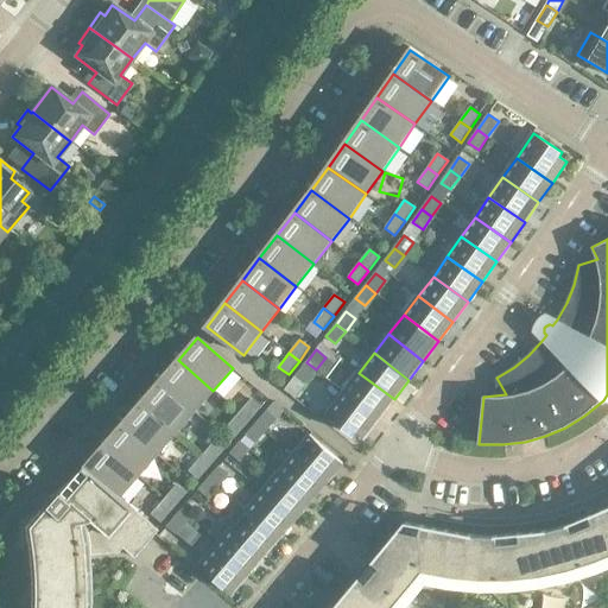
[(213,391),(178,360),(159,381),(195,412),(213,391)]
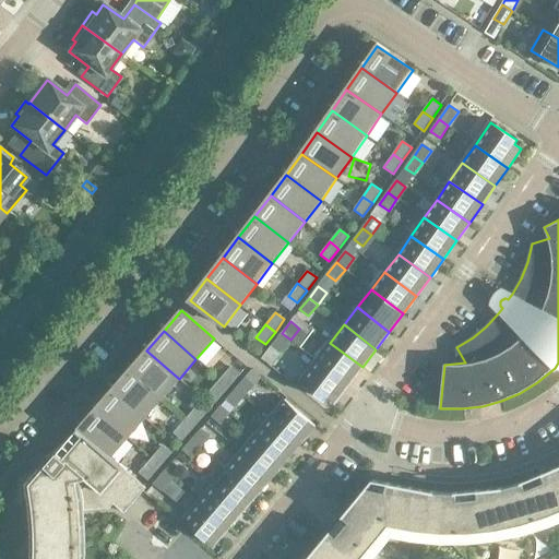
[(290,340),(282,333),(271,346),(280,354),(290,340)]
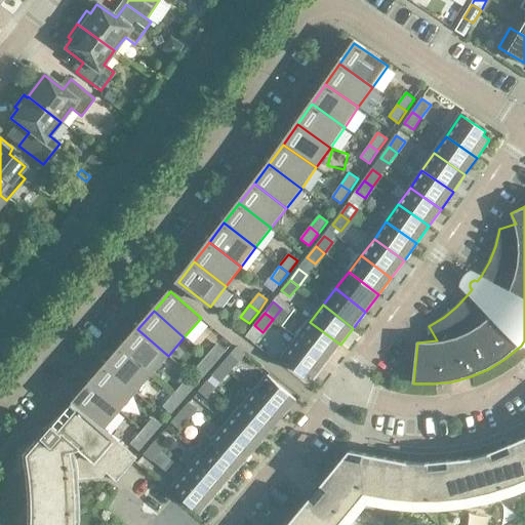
[(297,338),(327,361),(340,345),(310,322),(297,338)]
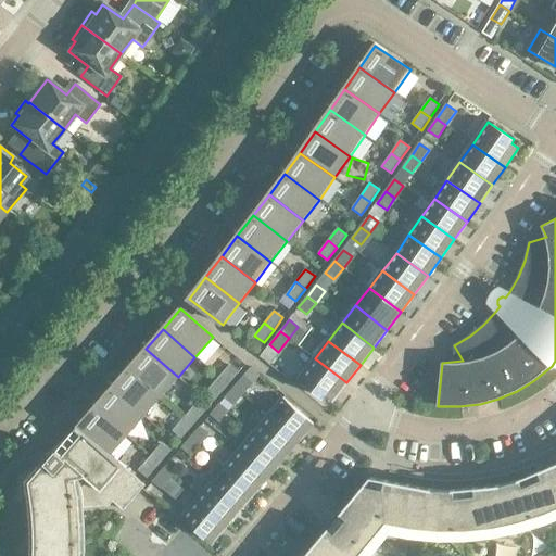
[(178,377),(146,349),(128,368),(161,396),(178,377)]
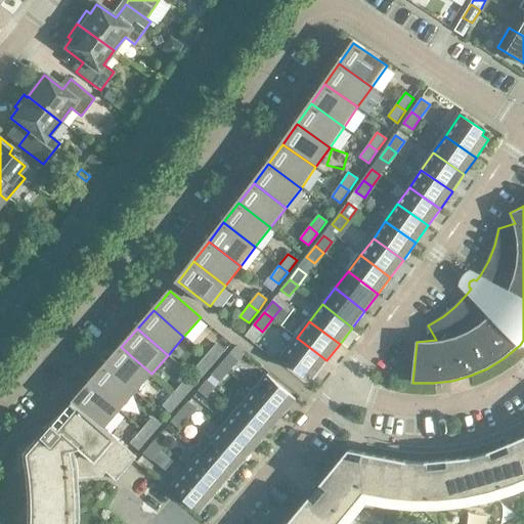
[(326,360),(297,338),(281,358),(304,376),(307,373),(313,378),(326,360)]
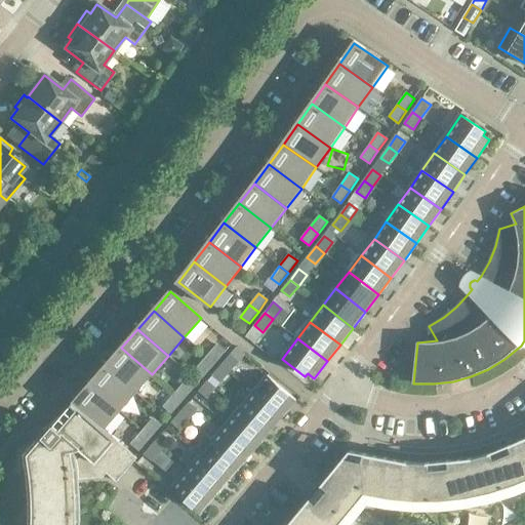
[(206,357),(215,364),(227,351),(218,344),(206,357)]
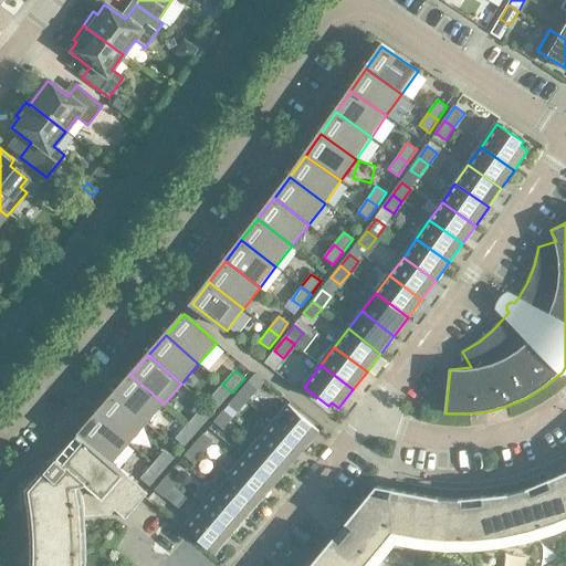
[(164,404),(130,375),(114,395),(146,423),(164,404)]
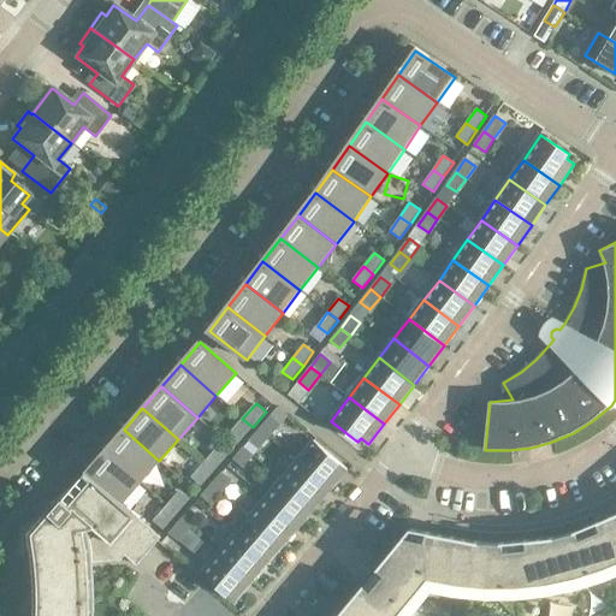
[(260,430),(270,437),(280,425),(271,418),(260,430)]
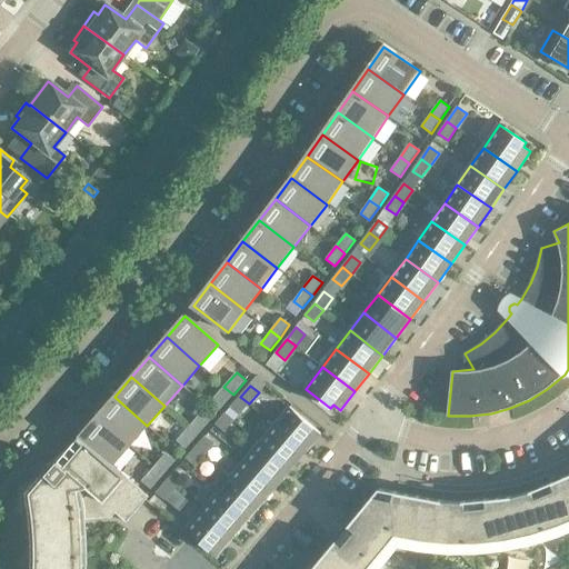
[(233,395),(223,387),(211,401),(221,409),(233,395)]
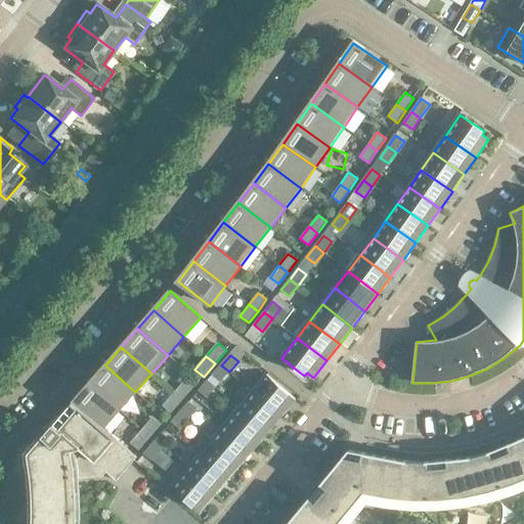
[(135,392),(105,365),(89,385),(120,410),(135,392)]
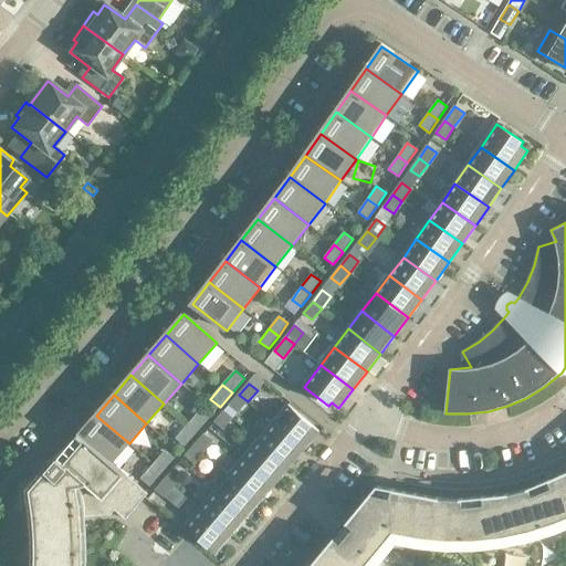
[(248,401),(239,395),(229,406),(238,412),(248,401)]
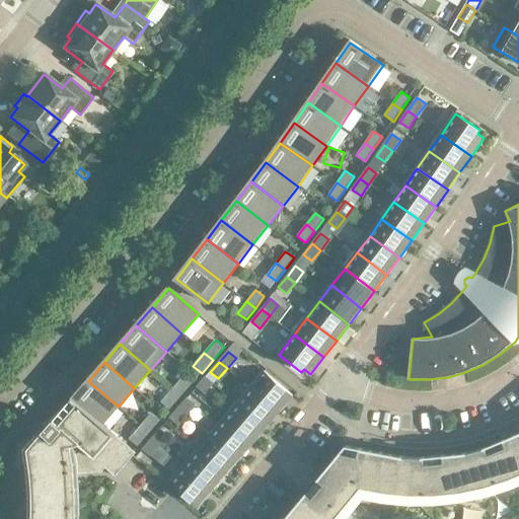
[(250,388),(279,412),(293,395),(265,372),(250,388)]
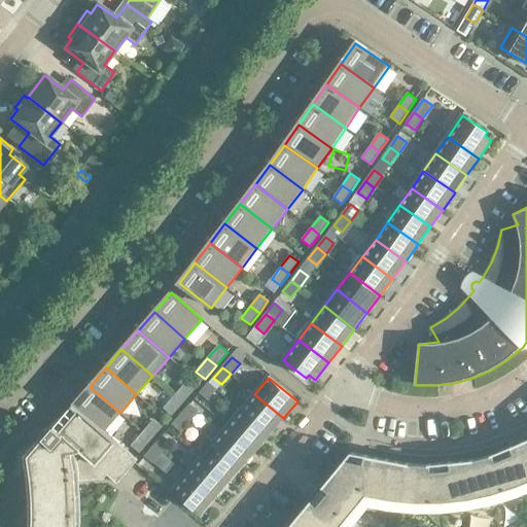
[(175,395),(183,402),(196,389),(186,382),(175,395)]
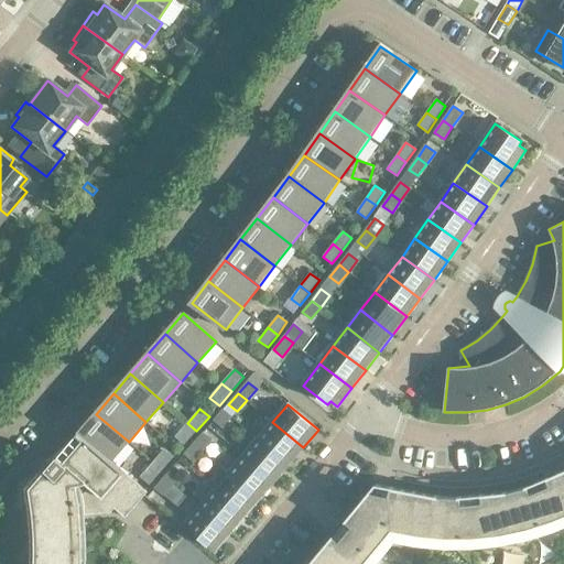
[(232,418),(224,410),(214,421),(223,429),(232,418)]
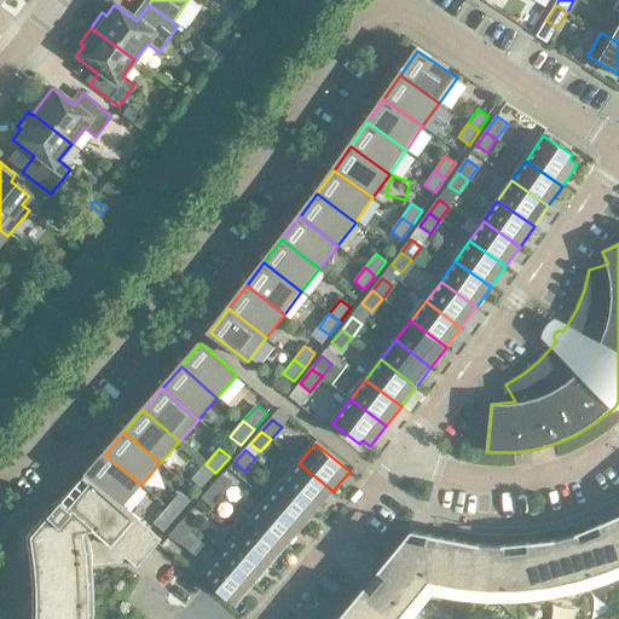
[(142,485),(105,455),(86,476),(122,507),(142,485)]
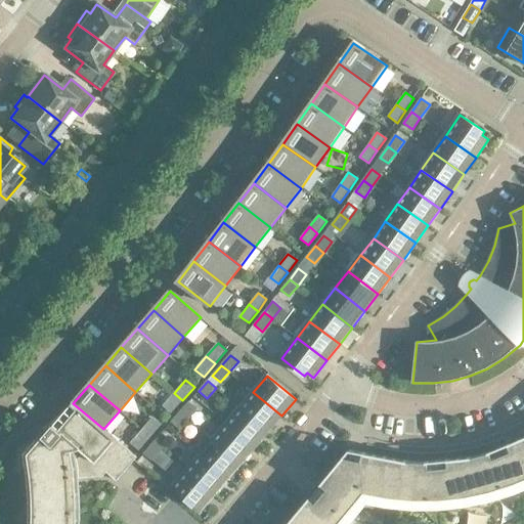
[(239,407),(268,432),(281,416),(253,392),(239,407)]
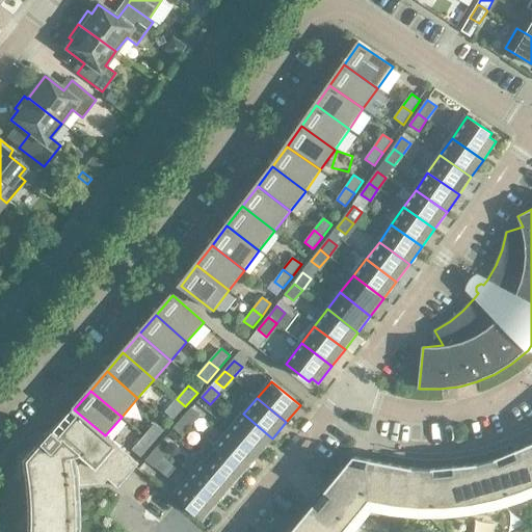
[(185,406),(177,399),(165,413),(174,420),(185,406)]
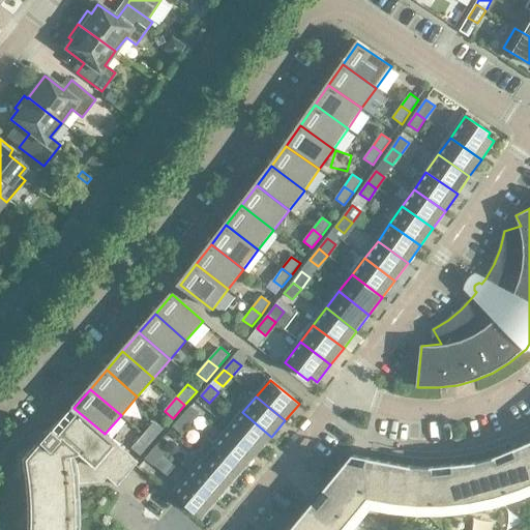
[(182,417),(190,423),(200,413),(192,407),(182,417)]
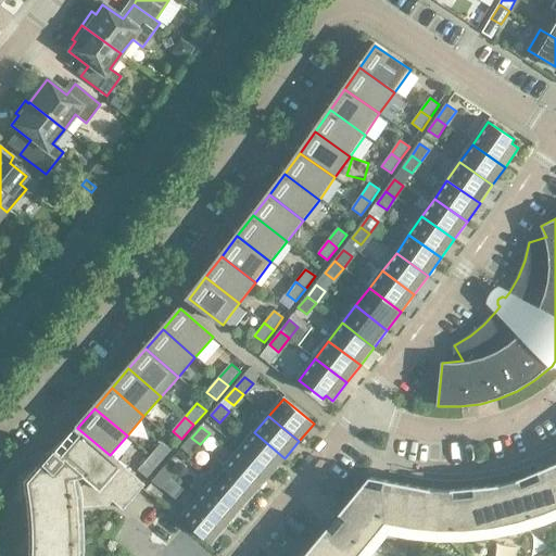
[(146,485),(110,455),(77,428),(30,482),(34,506),(36,528),(36,546),(35,555),(78,555),(79,551),(79,523),(78,508),(110,506),(110,505),(113,502),(124,510),(146,485)]
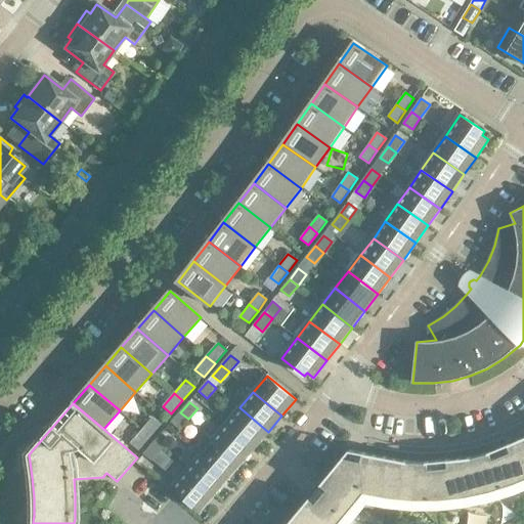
[(226,424),(255,447),(268,432),(239,407),(226,424)]
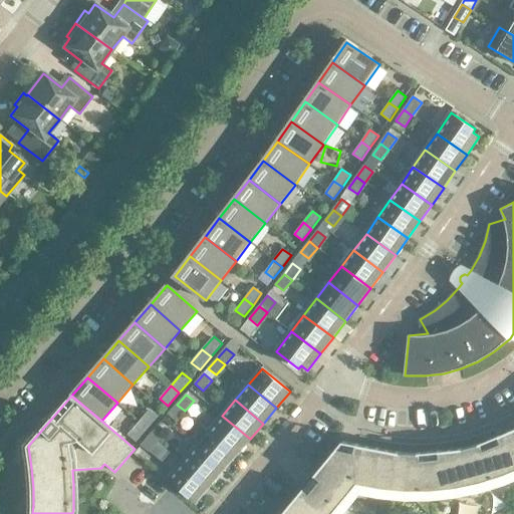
[(185,411),(177,405),(168,415),(176,422),(185,411)]
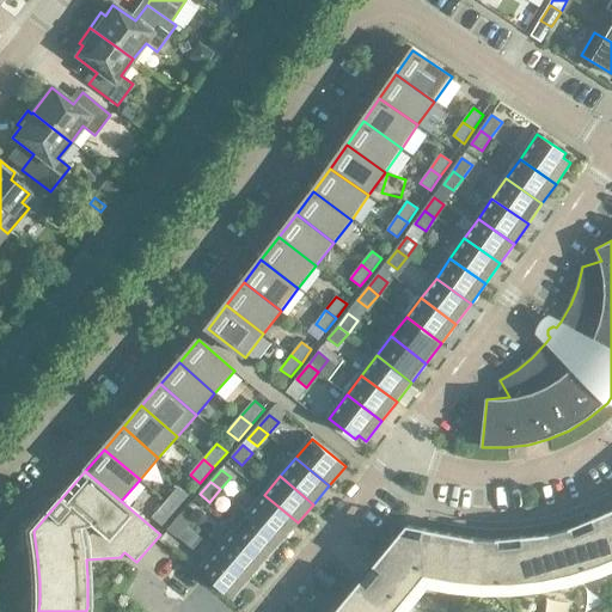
[(165,502),(176,512),(189,496),(179,487),(165,502)]
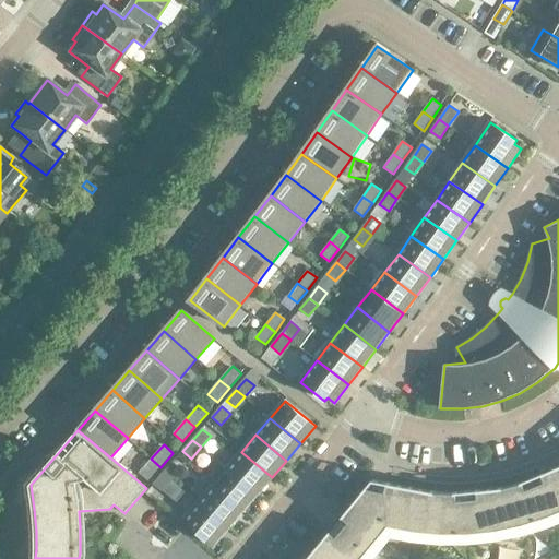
[(226,468),(258,495),(272,477),(241,452),(226,468)]
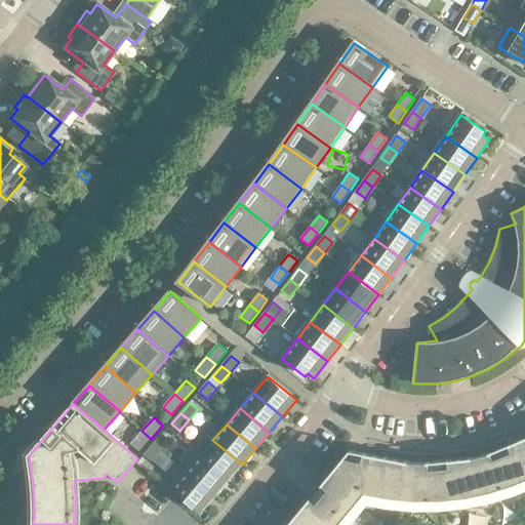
[(151,439),(142,431),(130,444),(139,451),(151,439)]
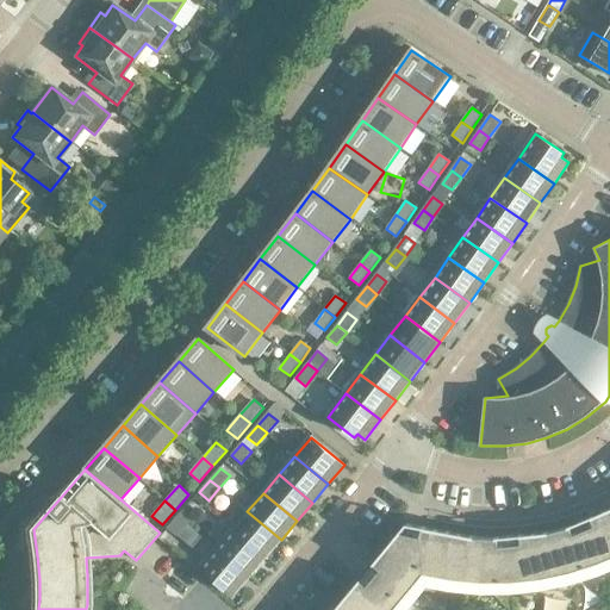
[(178,517),(187,524),(198,512),(188,504),(178,517)]
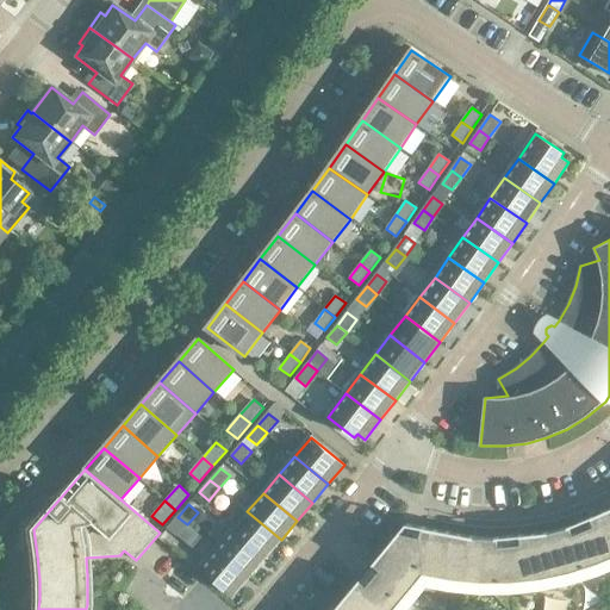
[(223,523),(231,530),(265,559),(281,540),(247,511),(238,504),(223,523)]
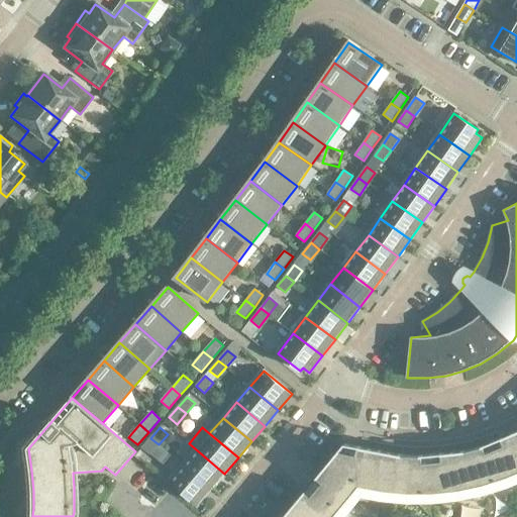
[(306,492),(305,492),(284,516),(516,516),(516,431),(502,438),(481,447),(464,451),(420,455),(401,454),(359,447),(344,444),(321,473),(318,476),(316,479),(317,479),(306,492)]
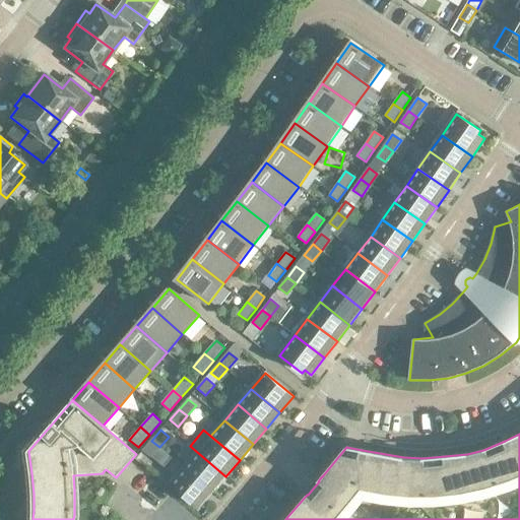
[(159,447),(151,441),(143,451),(150,457),(159,447)]
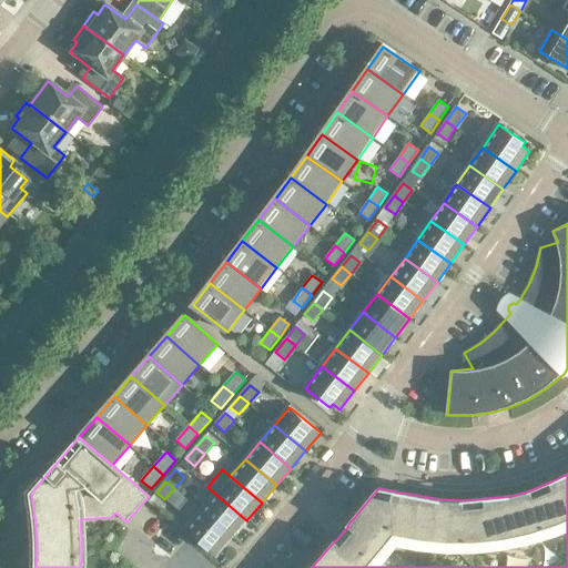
[(201,510),(232,537),(246,520),(215,494),(201,510)]
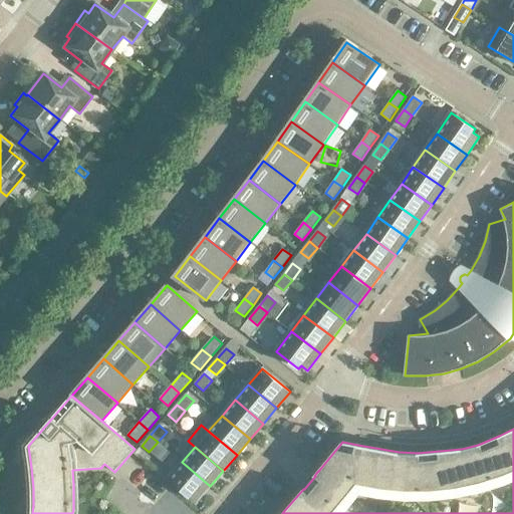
[(210,486),(182,462),(168,478),(196,502),(210,486)]
